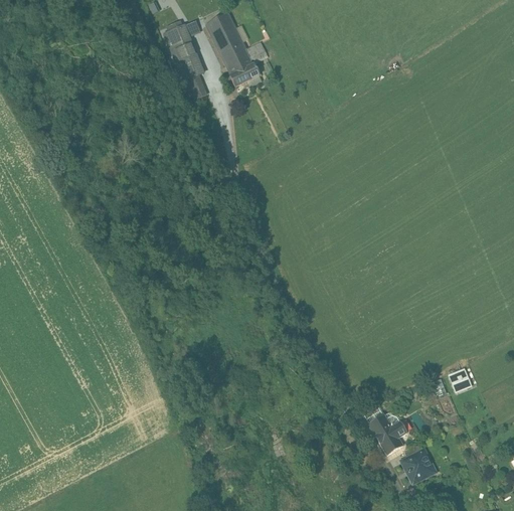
[(151,12),(159,9),(155,0),(147,3),(151,12)]
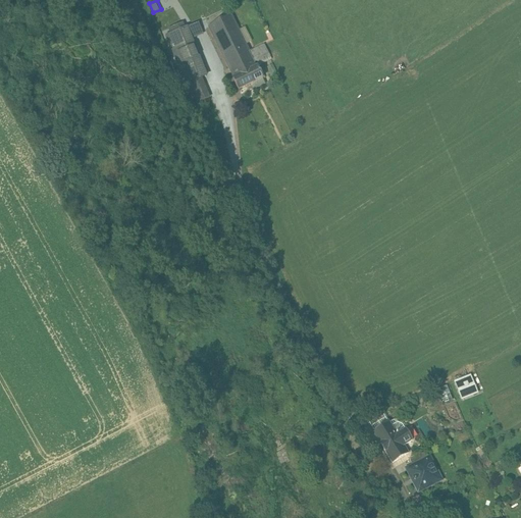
[(230,13),(209,23),(212,32),(235,20),(230,13)]
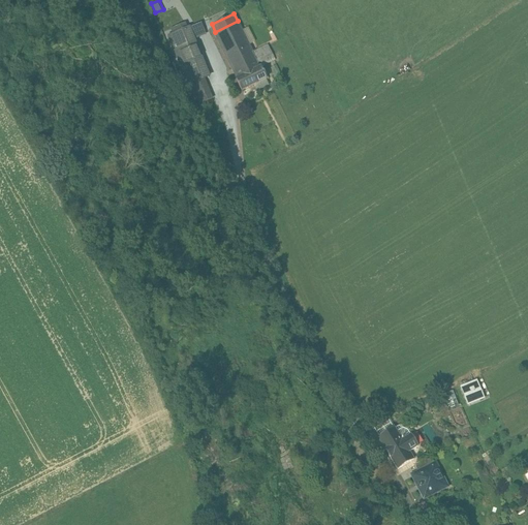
[(238,21),(215,32),(234,68),(255,58),(251,50),(238,21)]
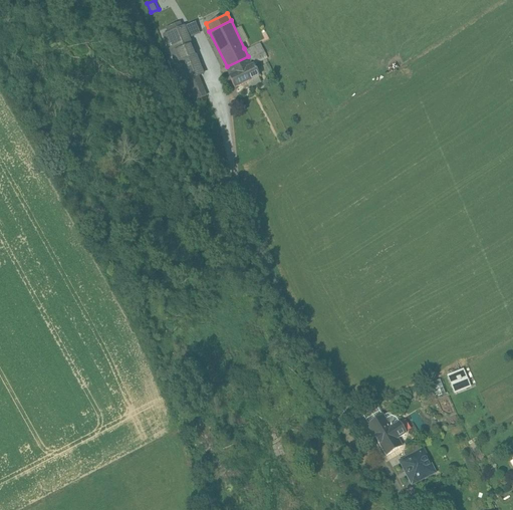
[(202,72),(183,25),(165,32),(191,99),(205,93),(197,73),(202,72)]
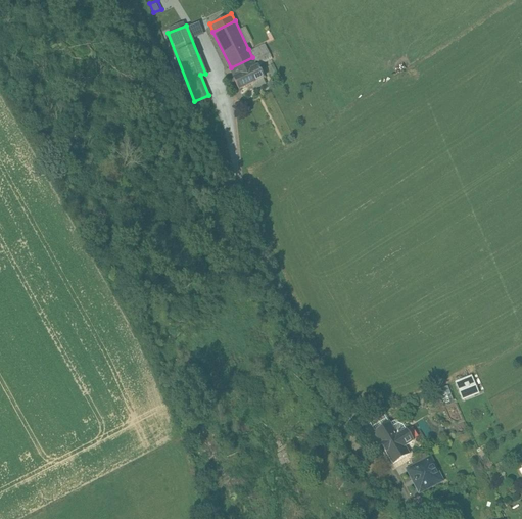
[(264,42),(248,49),(252,57),(253,60),(257,58),(259,62),(266,59),(264,55),(270,52),(264,42)]
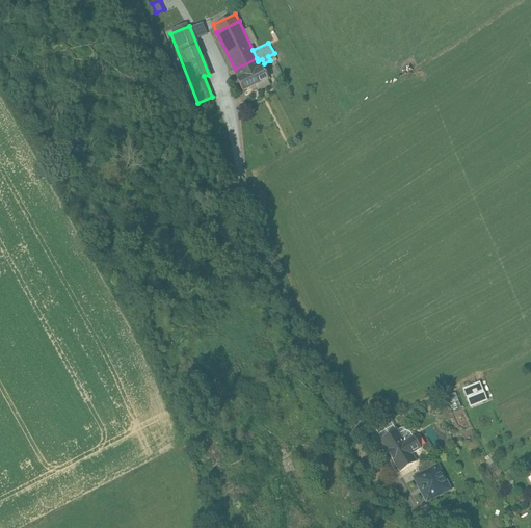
[(257,58),(235,69),(238,76),(237,77),(242,89),(267,77),(262,64),(260,66),(258,61),(257,58)]
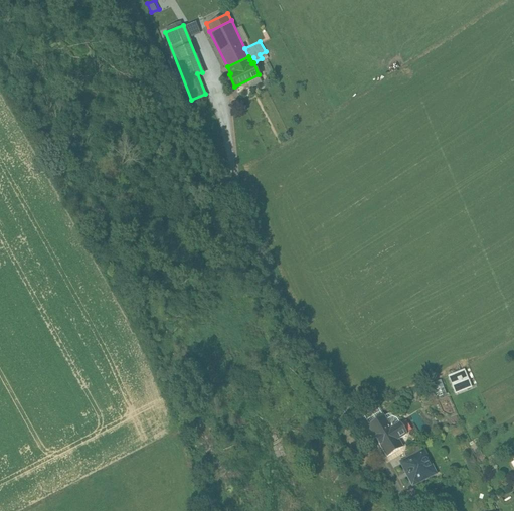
[(466,365),(448,372),(456,391),(474,384),(466,365)]
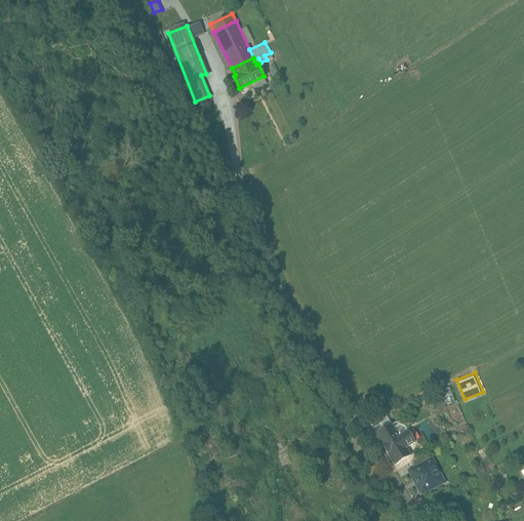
[(447,406),(440,391),(433,394),(439,410),(447,406)]
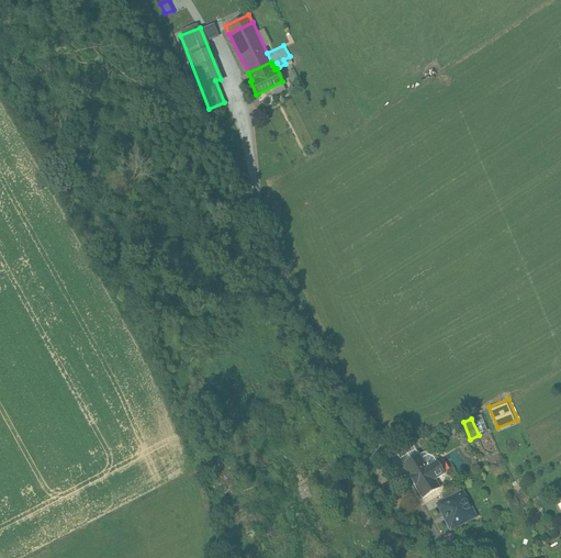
[(425,462),(418,452),(401,462),(422,495),(439,484),(434,477),(444,471),(436,459),(428,464),(428,462),(426,461),(425,462)]
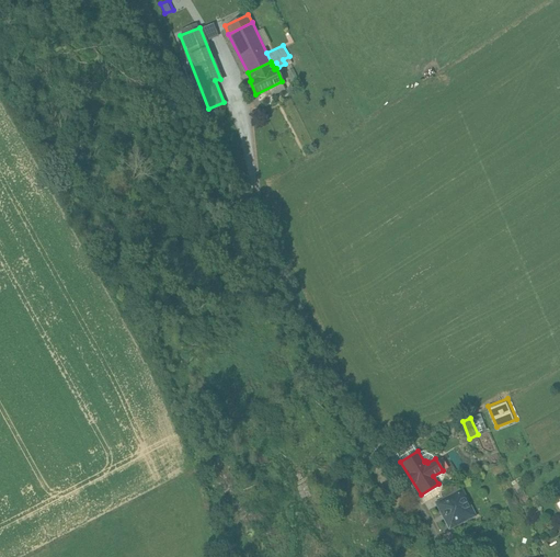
[(457,482),(440,491),(443,499),(460,489),(457,482)]
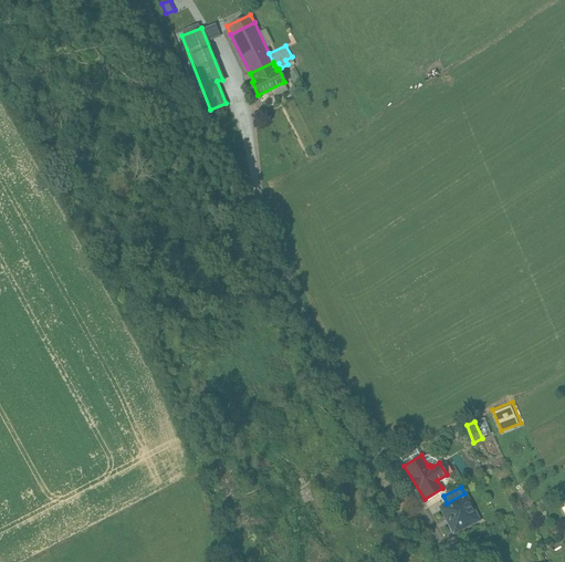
[(447,503),(441,506),(453,529),(477,517),(464,493),(447,503)]
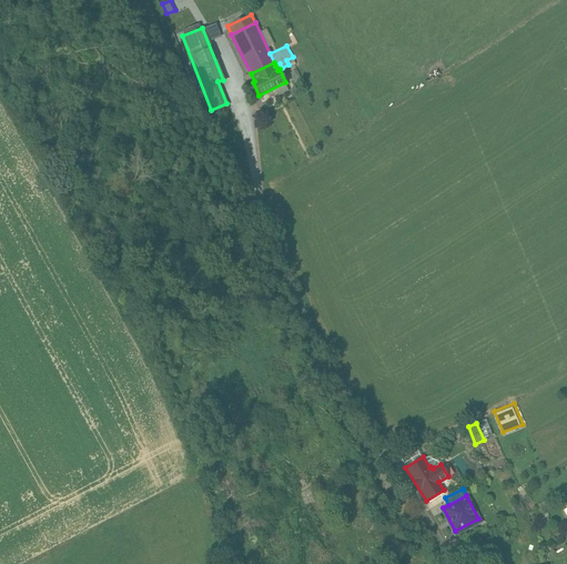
[(473,543),(463,549),(469,563),(481,557),(473,543)]
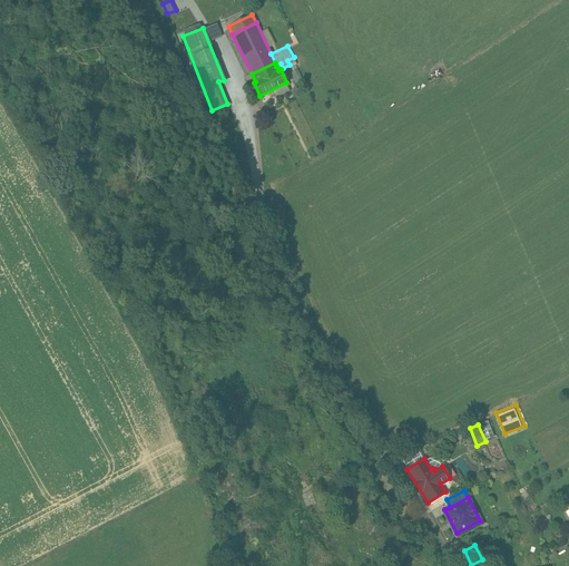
All buildings are outlined.
